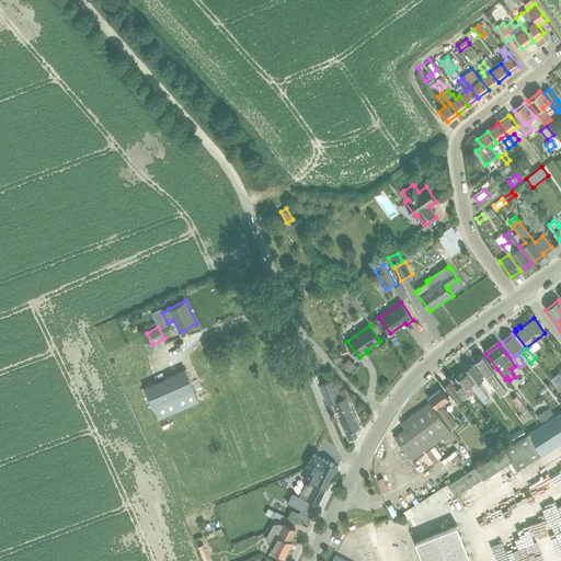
[(339,353),(333,356),(336,365),(343,361),(339,353)]
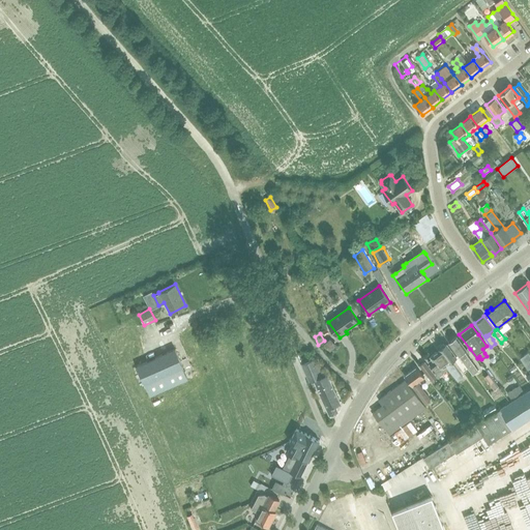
[(477,370),(464,351),(467,349),(457,335),(448,342),(470,372),(472,375),(477,370)]
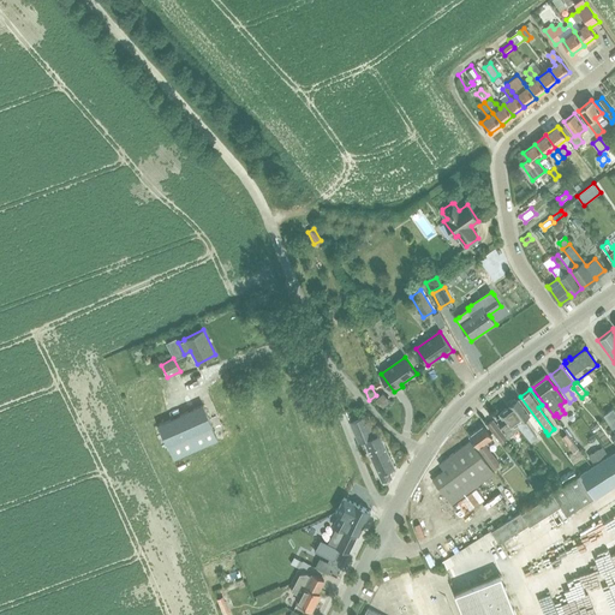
[(383,394),(377,399),(380,400),(378,400),(381,404),(383,405),(388,400),(383,394)]
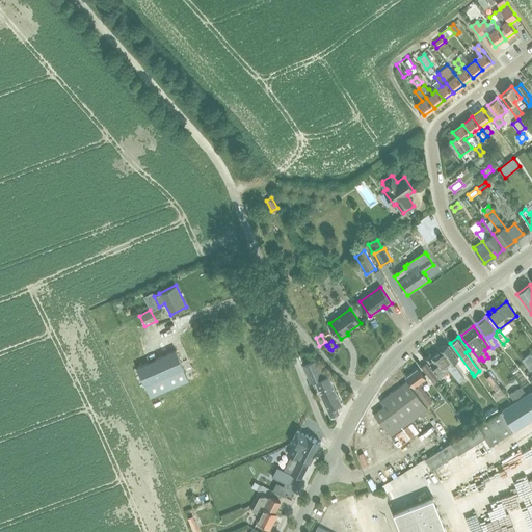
[(443,360),(450,369),(459,382),(463,379),(452,362),(457,357),(448,344),(437,352),(443,360)]
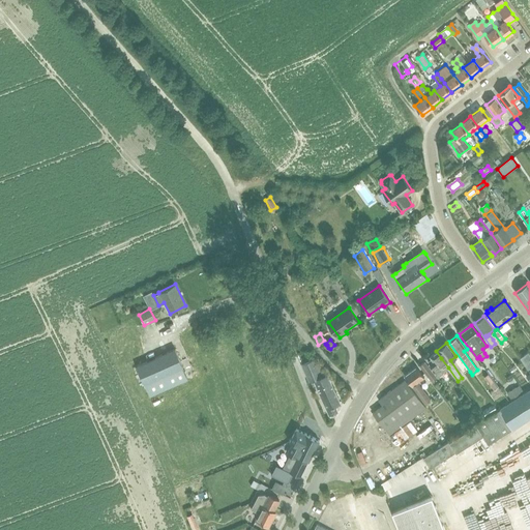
[(150,395),(186,379),(181,367),(182,366),(174,349),(137,365),(150,395)]
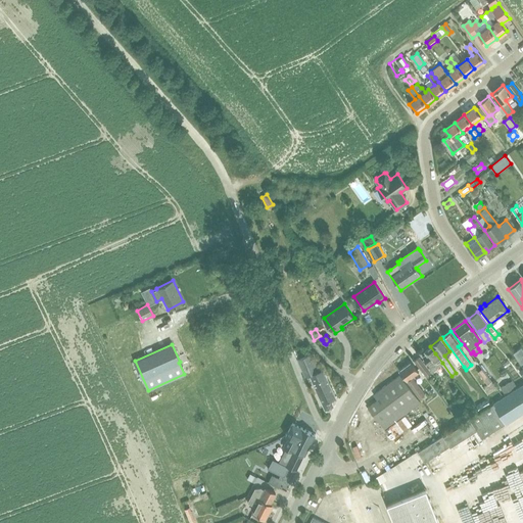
[(435,353),(430,346),(424,350),(427,354),(423,358),(430,369),(432,371),(442,363),(435,353)]
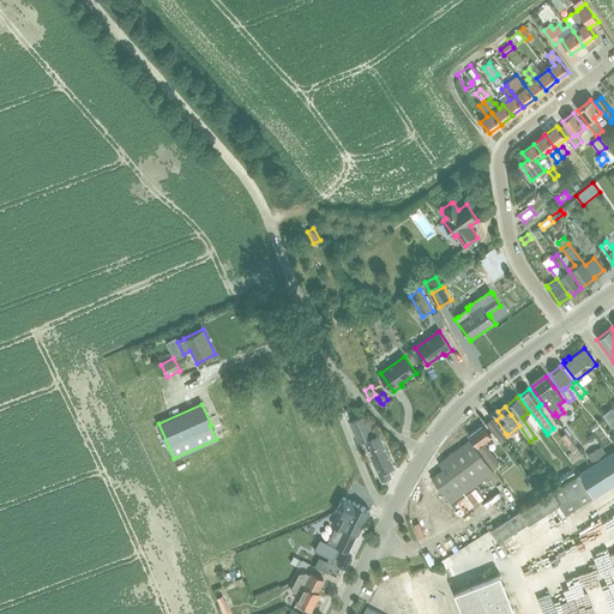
[(613,410),(612,408),(602,415),(613,431),(613,410)]
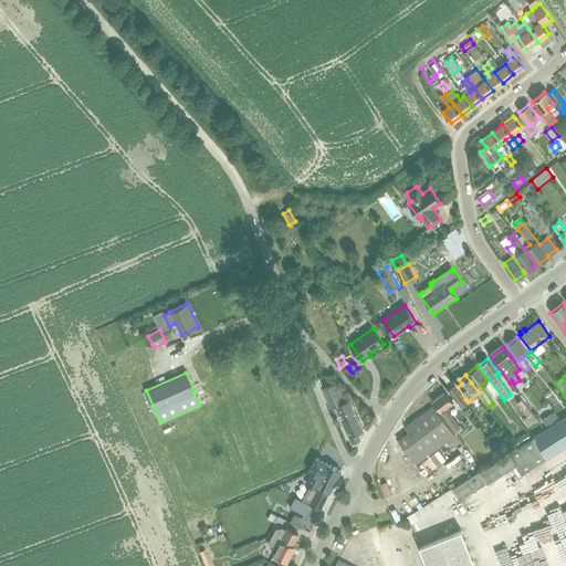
[(337,383),(322,389),(329,407),(335,405),(353,444),(353,446),(357,443),(357,442),(356,441),(360,440),(357,433),(364,430),(349,399),(345,400),(337,383)]
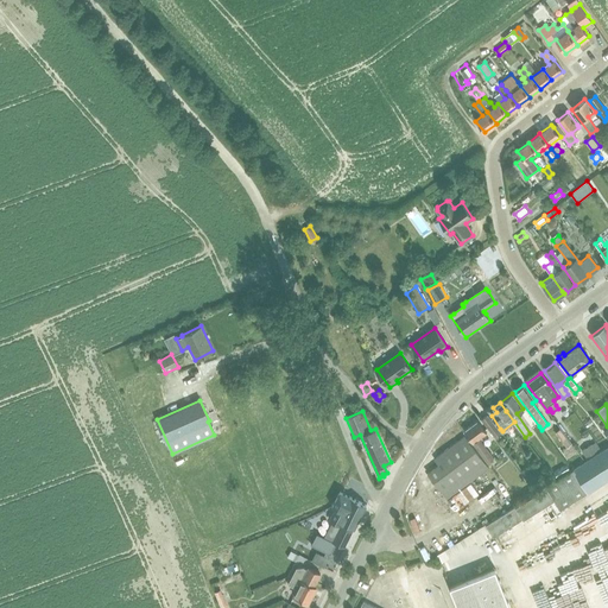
[(494,436),(500,432),(487,415),(481,418),(494,436)]
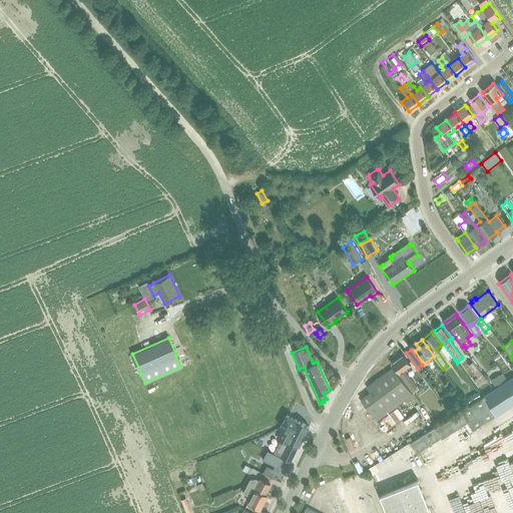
[(403,355),(392,364),(399,373),(405,382),(412,391),(417,387),(410,379),(403,370),(410,365),(403,355)]
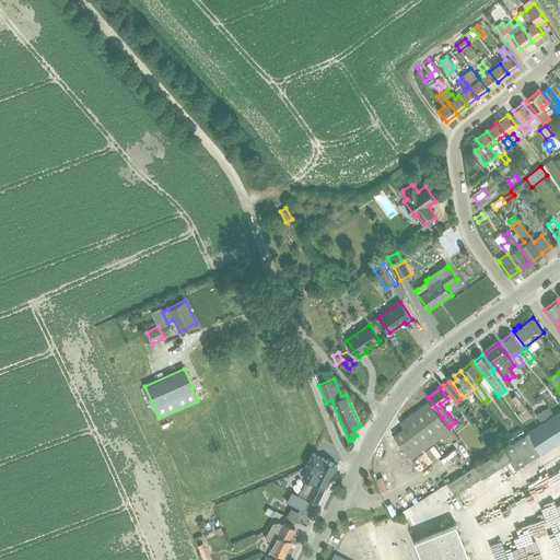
[(526,408),(516,395),(512,398),(522,411),(526,408)]
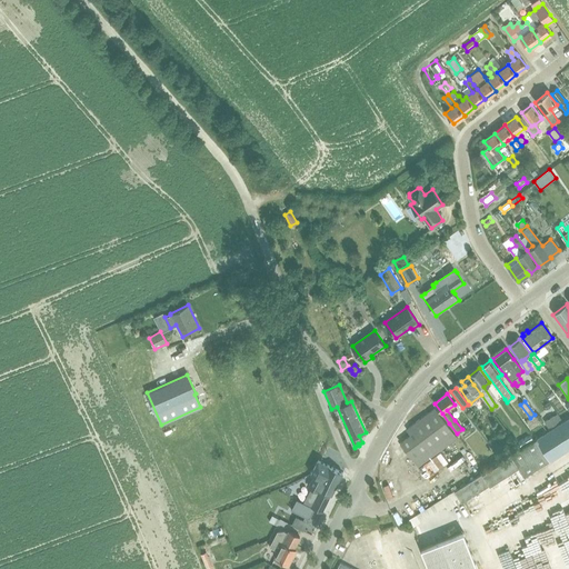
[(418,466),(457,437),(435,408),(406,429),(410,435),(399,442),(418,466)]
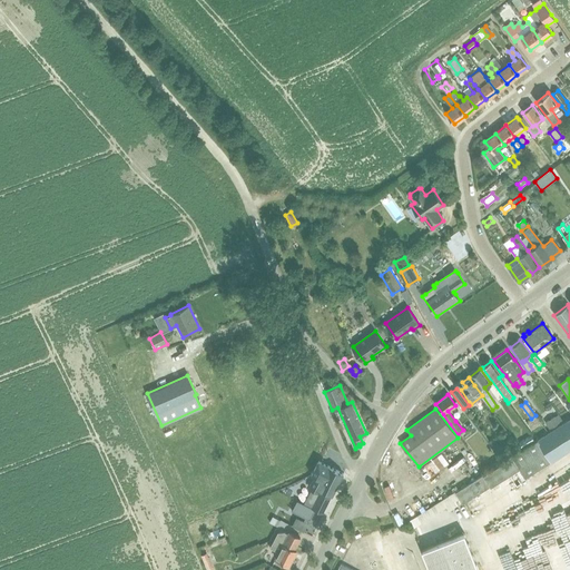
[(559,422),(554,416),(546,422),(550,429),(559,422)]
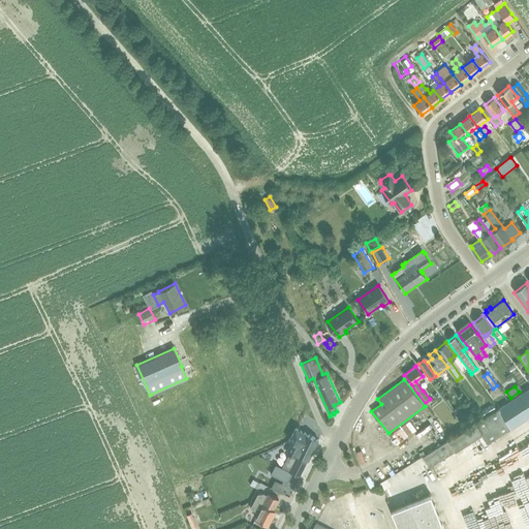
[(492,404),(481,411),(484,414),(487,412),(490,410),(494,408),(492,404)]
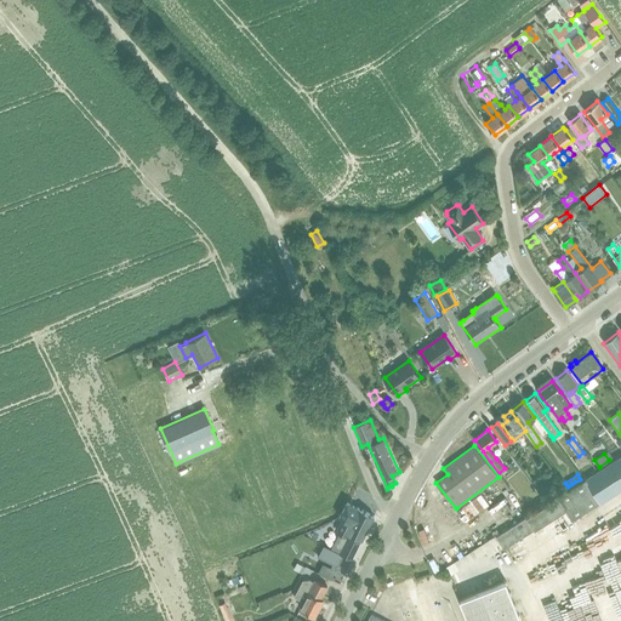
[(495,536),(446,568),(449,574),(486,551),(489,554),(499,548),(496,545),(500,542),(503,548),(565,508),(571,519),(599,501),(586,479),(495,536)]
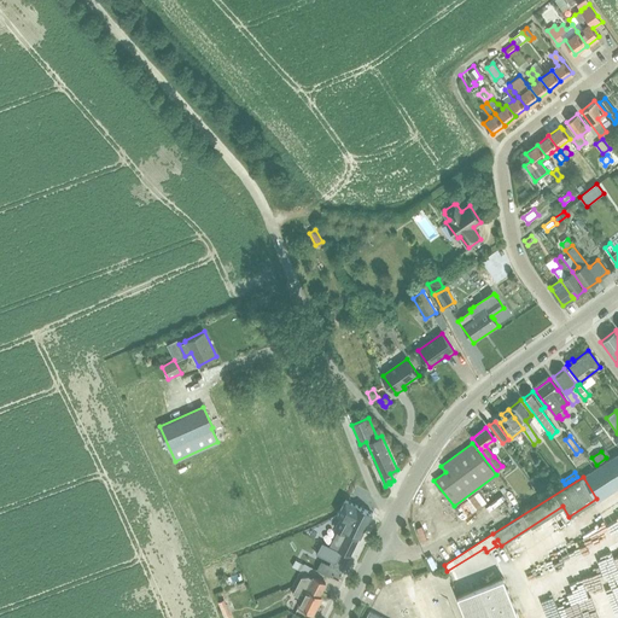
[(336,528),(339,530),(344,532),(345,532),(347,530),(355,535),(360,537),(365,528),(372,513),(366,509),(359,506),(357,506),(351,502),(347,500),(343,506),(338,514),(342,517),(337,524),(336,528)]
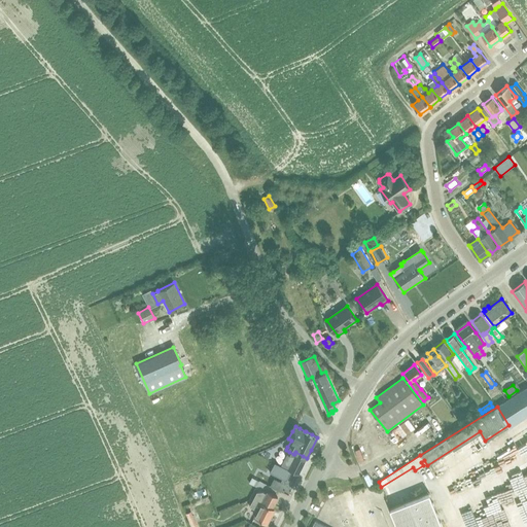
[(272,467),(270,471),(273,473),(281,478),(286,481),(288,477),(291,471),(295,472),(299,475),(306,459),(303,458),(296,455),(295,457),(288,454),(286,456),(284,460),(281,465),(275,462),(272,467)]
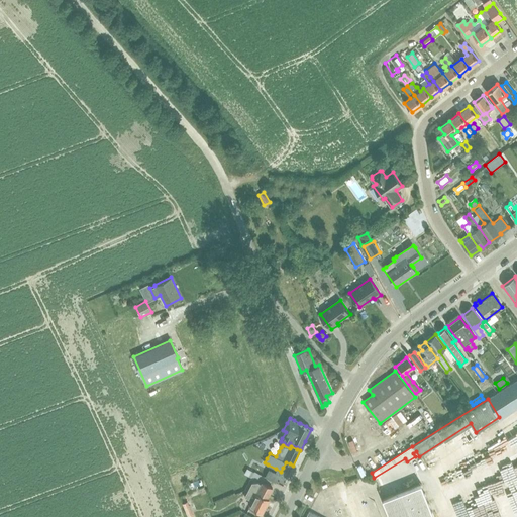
[(516,449),(502,457),(513,482),(516,480),(516,449)]
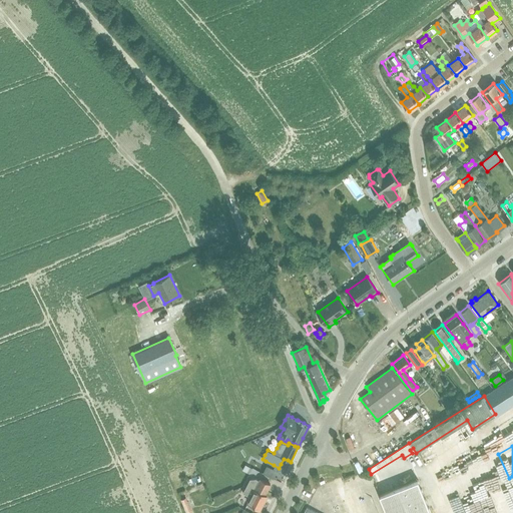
[(464,461),(468,470),(478,466),(474,457),(464,461)]
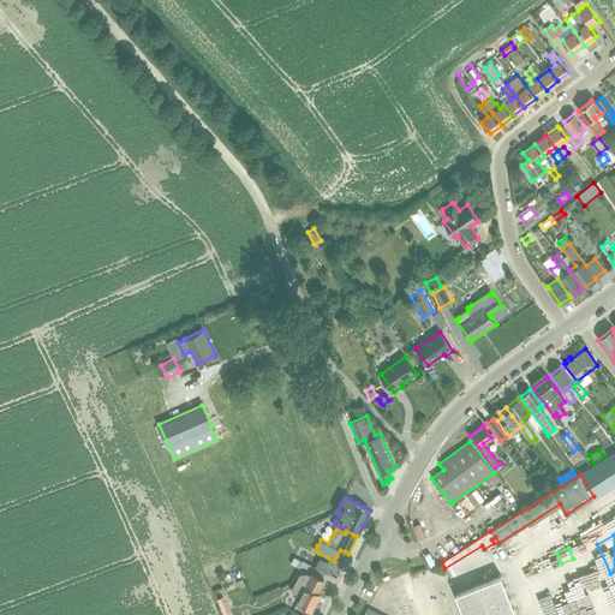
[(294,556),(291,562),(299,567),(303,560),(294,556)]
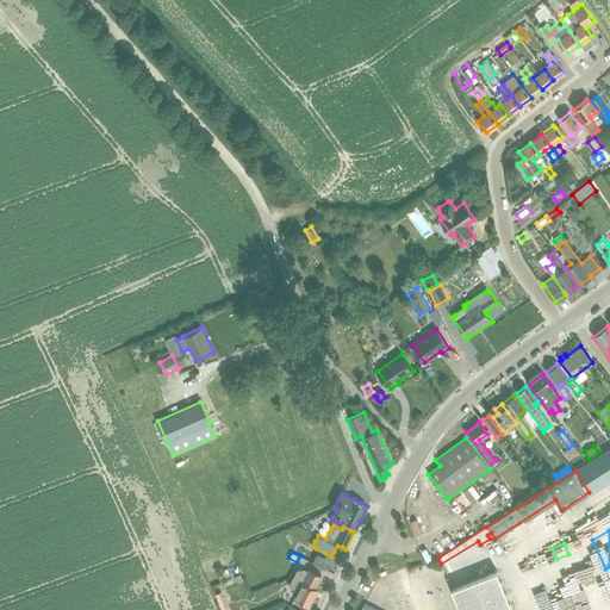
[(315,589),(322,576),(310,570),(309,572),(304,570),(298,570),(290,584),(299,590),(294,598),(309,605),(316,590),(315,589)]
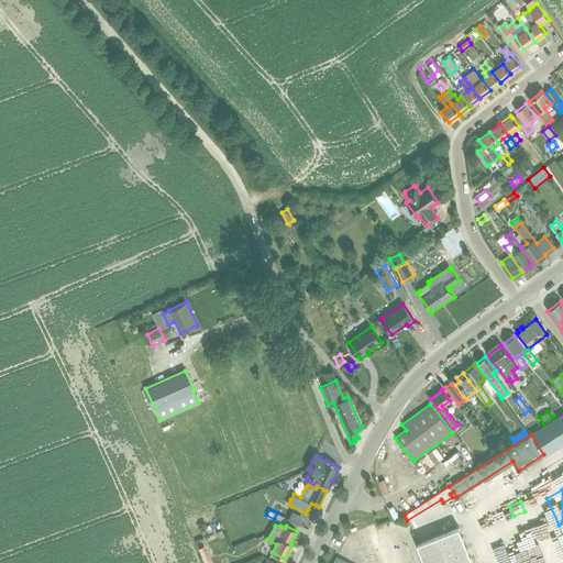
[(473,562),(460,528),(417,544),(424,562),(473,562)]
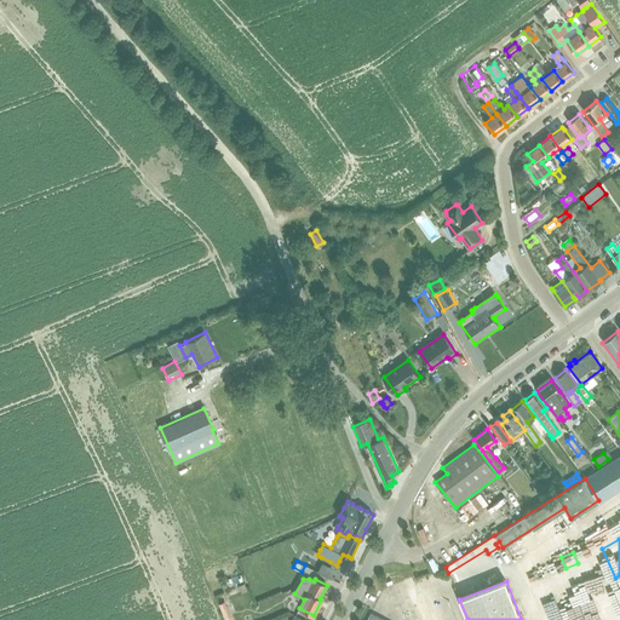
[(619,583),(607,589),(615,608),(619,606),(619,583)]
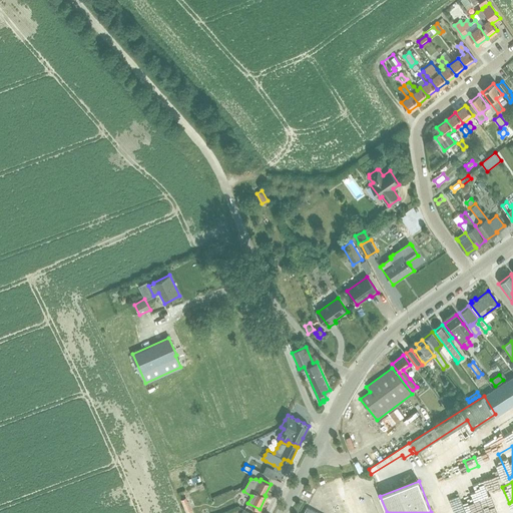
[(191,512),(185,497),(180,500),(185,512),(191,512)]
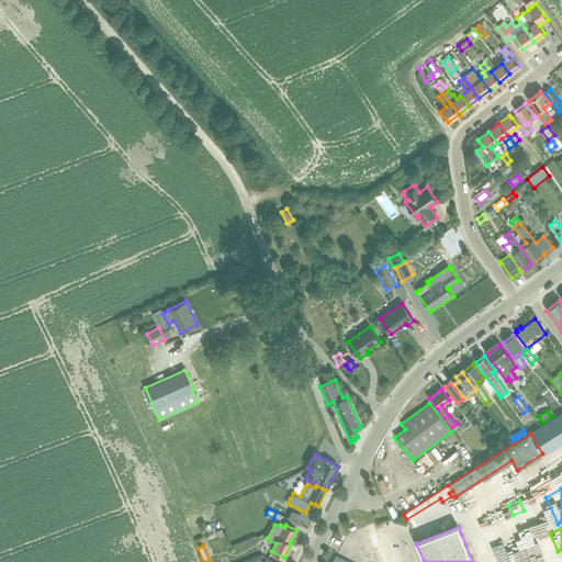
[(540,549),(531,552),(535,561),(539,561),(544,560),(540,549)]
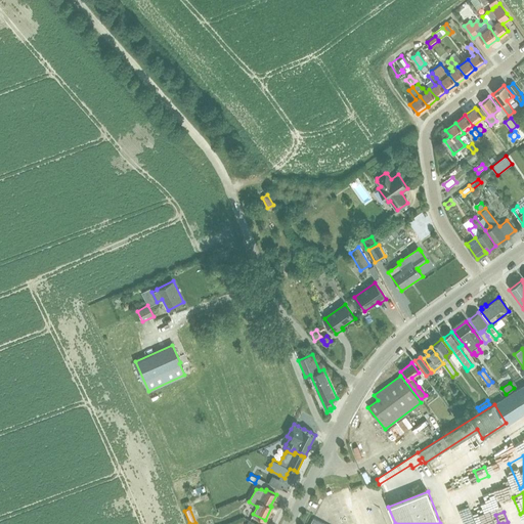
[(479,523),(476,514),(463,519),(465,523),(479,523)]
